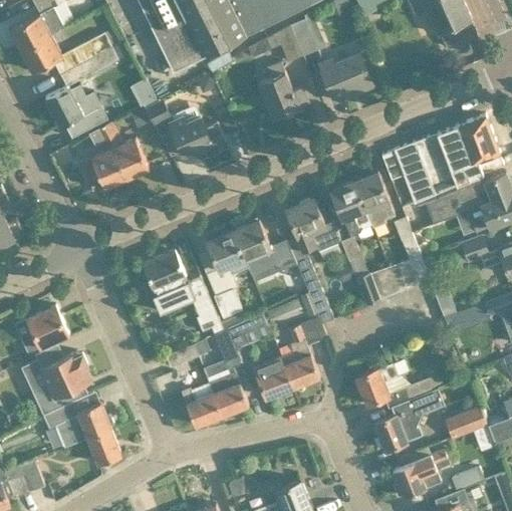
[(31,0),(36,9),(48,3),(49,2),(53,0),(31,0)]
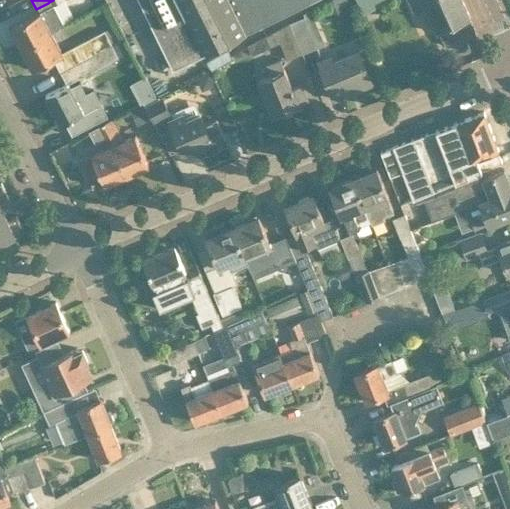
[(135,0),(171,72),(202,57),(203,58),(213,53),(319,0),(135,0)]
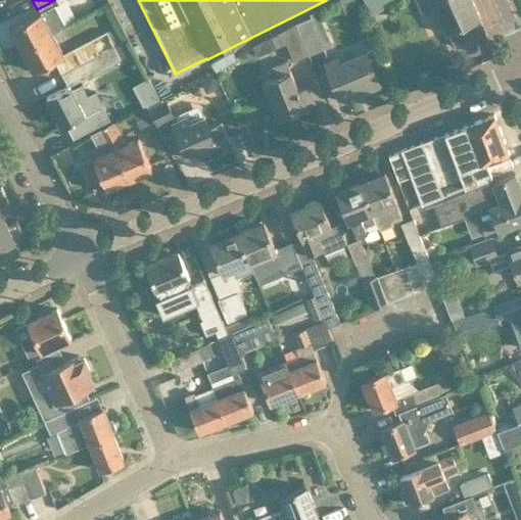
[(343,0),(333,4),(341,25),(359,18),(350,0),(343,0)]
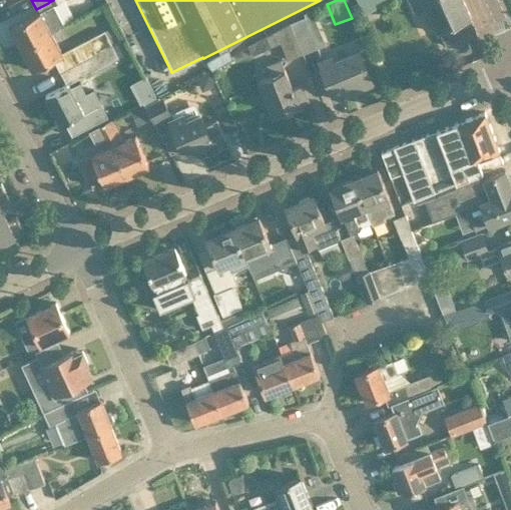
[(357,0),(365,14),(389,0),(357,0)]
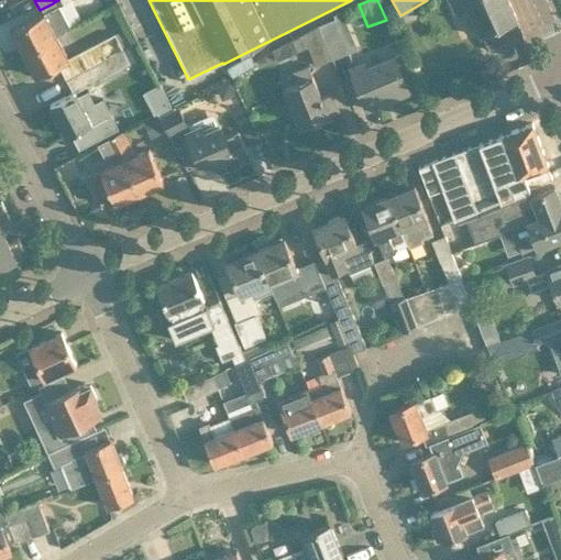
[(446,0),(453,17),(468,11),(487,53),(520,39),(515,23),(504,0),(446,0)]
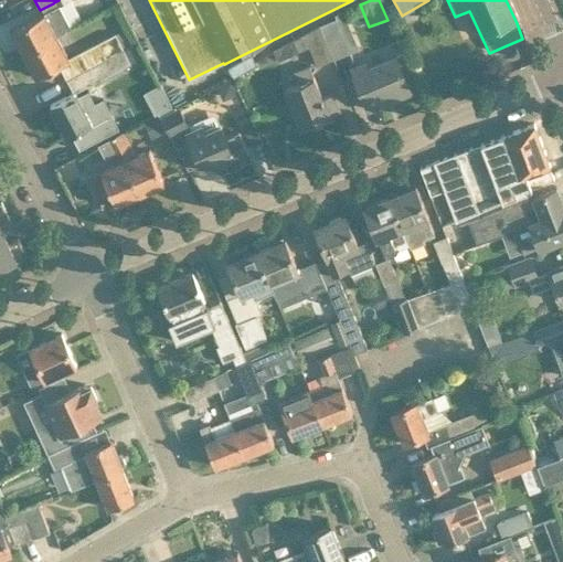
[(42,16),(10,32),(22,56),(55,39),(70,32),(57,8),(42,16)]
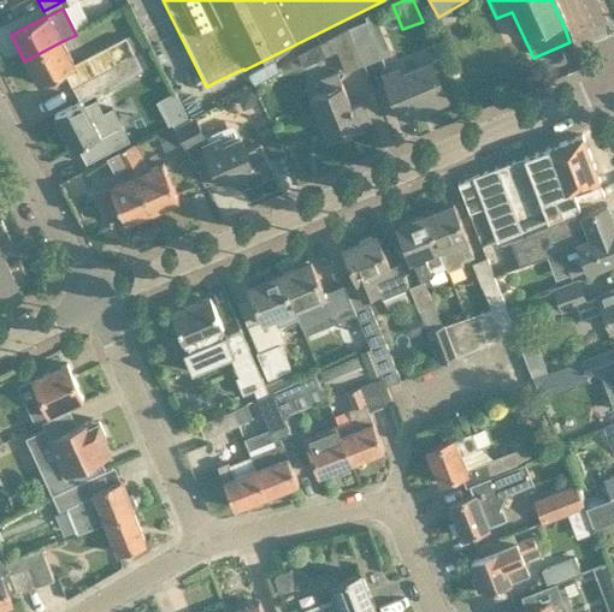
[(365,23),(348,30),(362,66),(381,59),(365,23)]
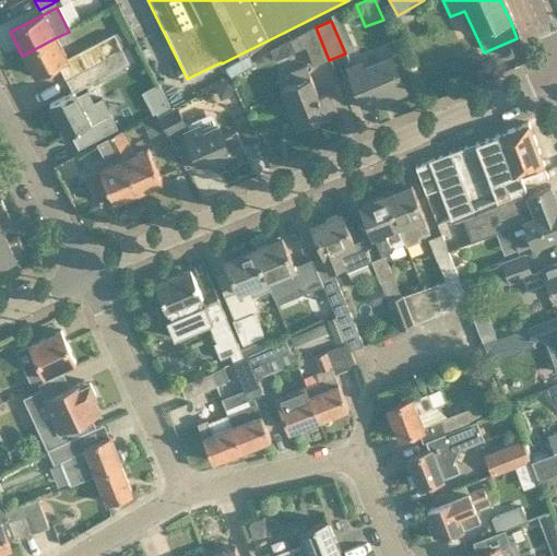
[(298,36),(287,40),(293,54),(304,48),(311,68),(329,60),(316,27),(313,28),(298,36)]
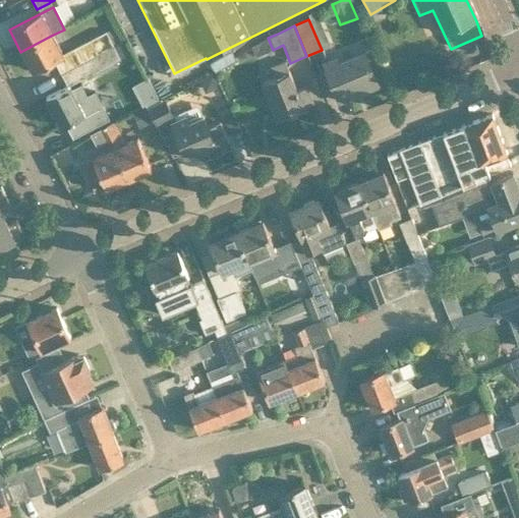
[(51,36),(20,52),(32,73),(50,64),(62,58),(51,36)]
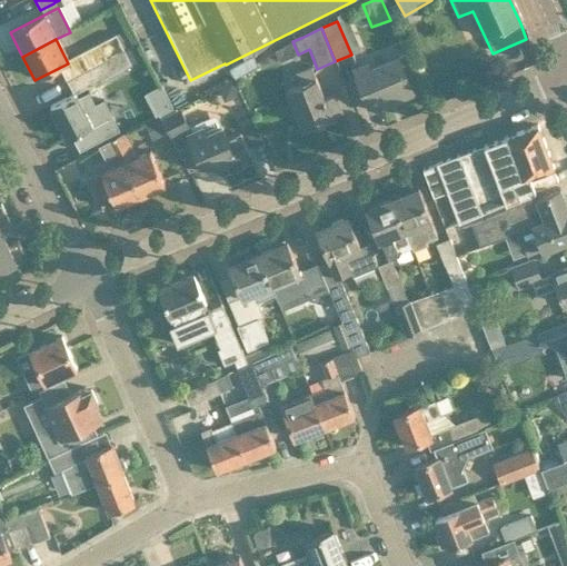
[(116,39),(80,57),(87,71),(122,52),(116,39)]
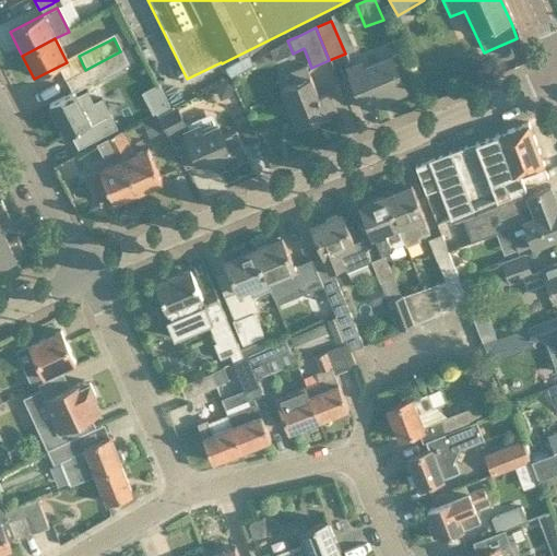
[(120,51),(85,70),(92,83),(128,64),(126,61),(120,51)]
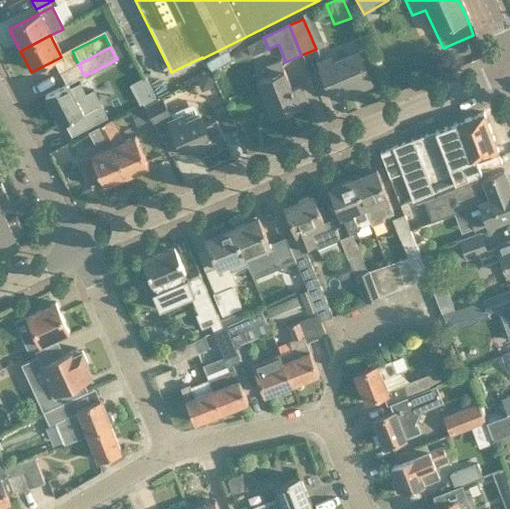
[(329,57),(316,63),(332,102),(370,86),(357,54),(333,64),(329,57)]
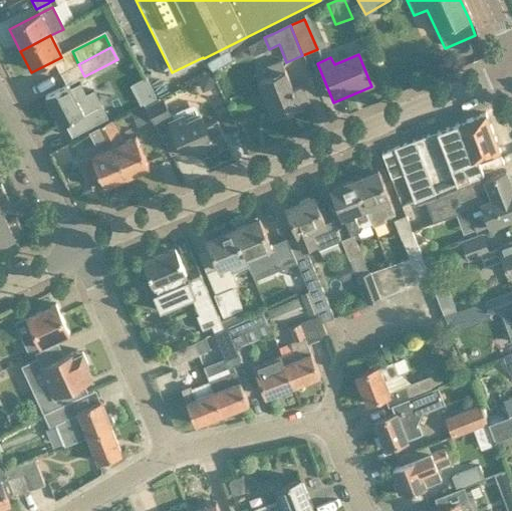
[(257,84),(263,100),(271,118),(307,103),(301,87),(291,91),(279,61),(266,67),(270,78),(257,84)]
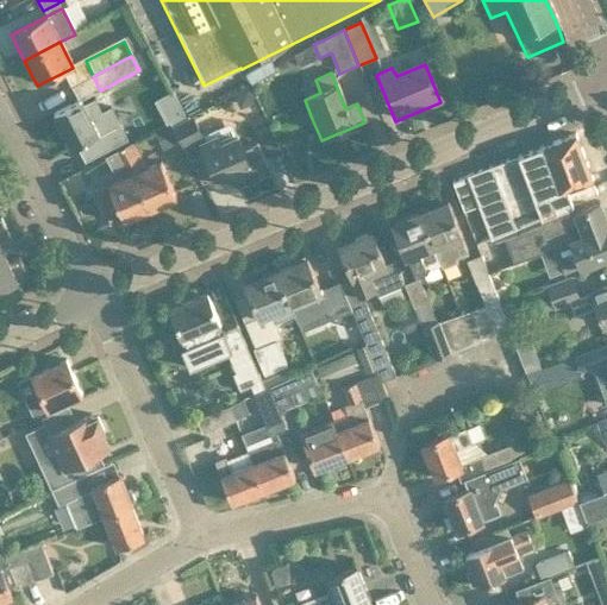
[(251,105),(245,92),(232,98),(235,102),(246,107),(251,105)]
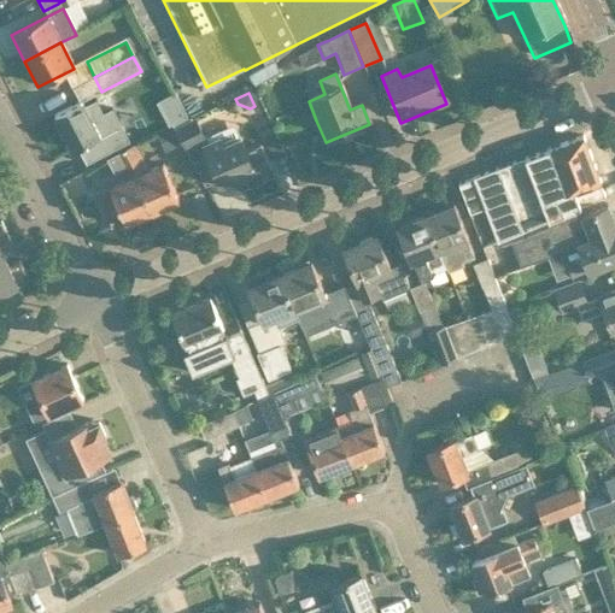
[(173,98),(157,106),(169,129),(171,128),(174,130),(186,123),(173,98)]
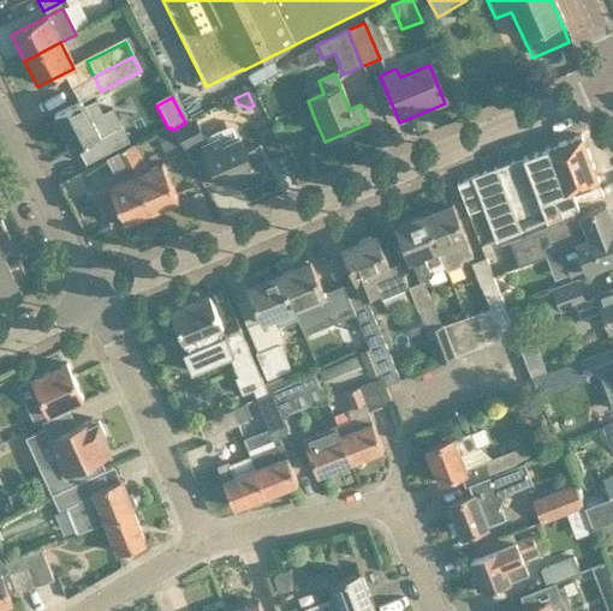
[(75,106),(53,117),(71,151),(76,149),(84,166),(128,143),(125,139),(119,127),(111,111),(101,115),(95,102),(82,108),(79,103),(78,103),(75,106)]
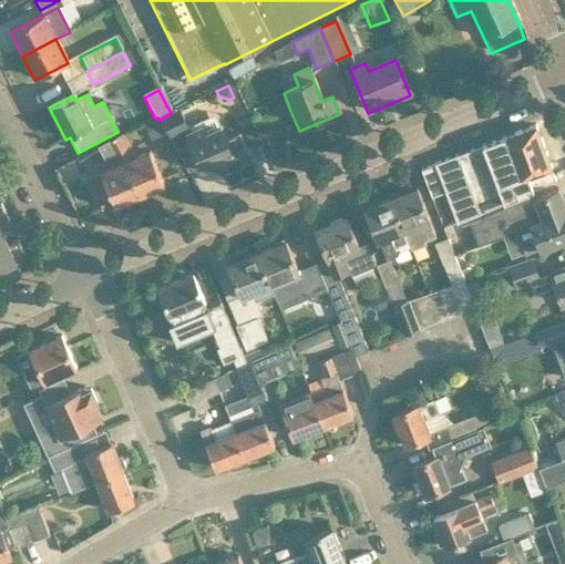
[(171,113),(160,120),(175,151),(177,150),(189,144),(199,167),(201,171),(213,165),(218,176),(249,162),(238,135),(225,141),(219,129),(203,135),(201,129),(189,133),(187,127),(177,110),(171,113)]
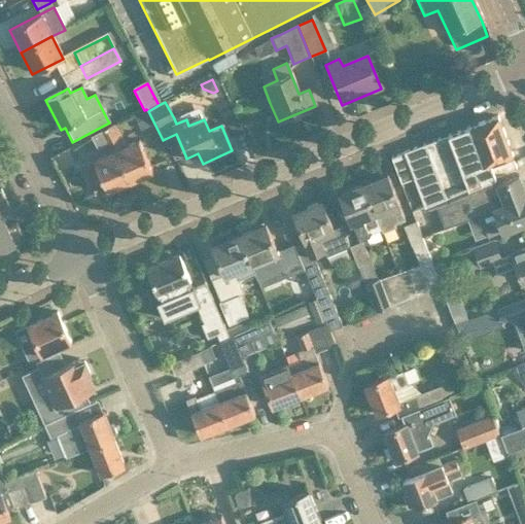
[(198,108),(174,118),(176,124),(186,119),(188,126),(204,119),(198,108)]
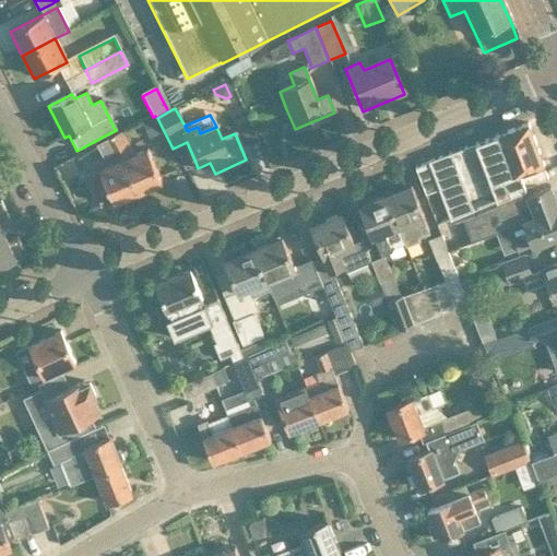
[(163,134),(155,118),(142,123),(149,140),(163,134)]
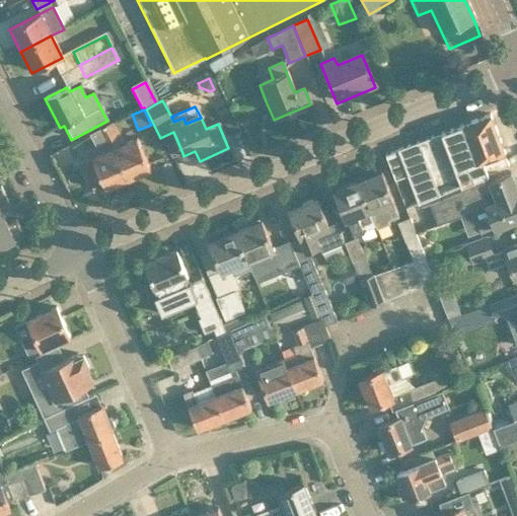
[(221,119),(229,137),(238,133),(230,114),(221,119)]
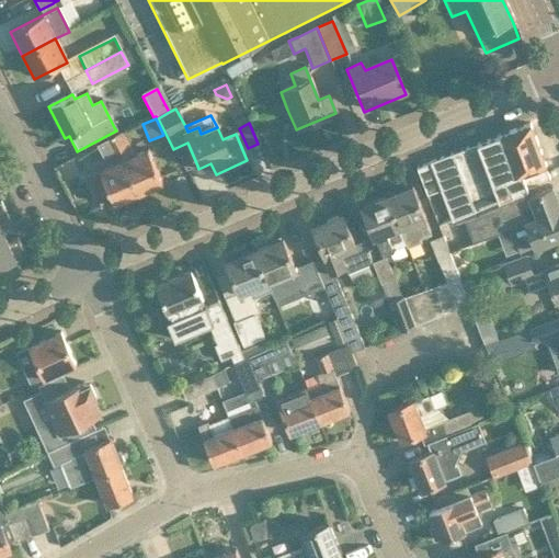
[(429,164),(421,167),(431,194),(438,191),(451,223),(526,191),(548,181),(545,172),(522,181),(521,177),(544,168),(545,168),(528,126),(528,125),(429,163),(429,164)]
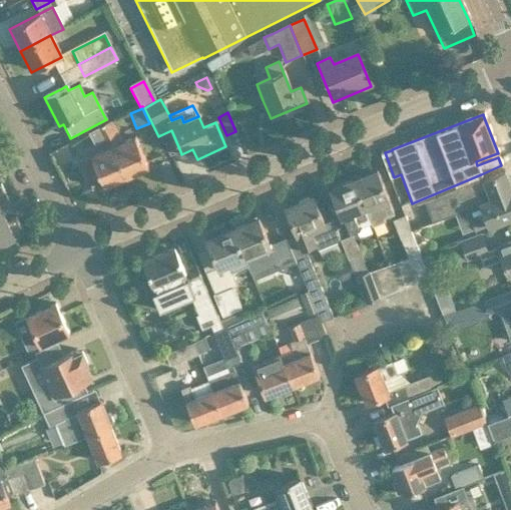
[(110,121),(101,126),(107,138),(116,133),(110,121)]
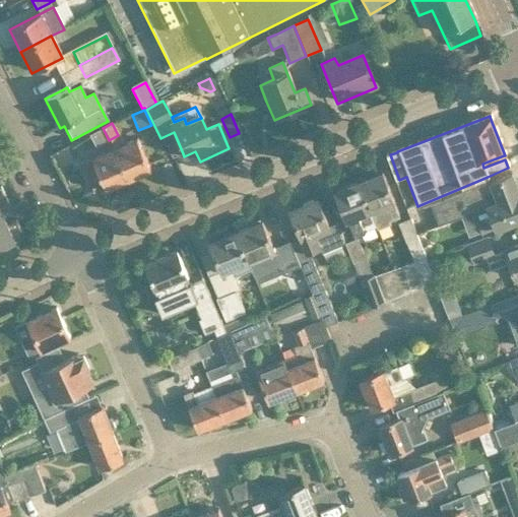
[(88,135),(94,147),(109,140),(103,128),(88,135)]
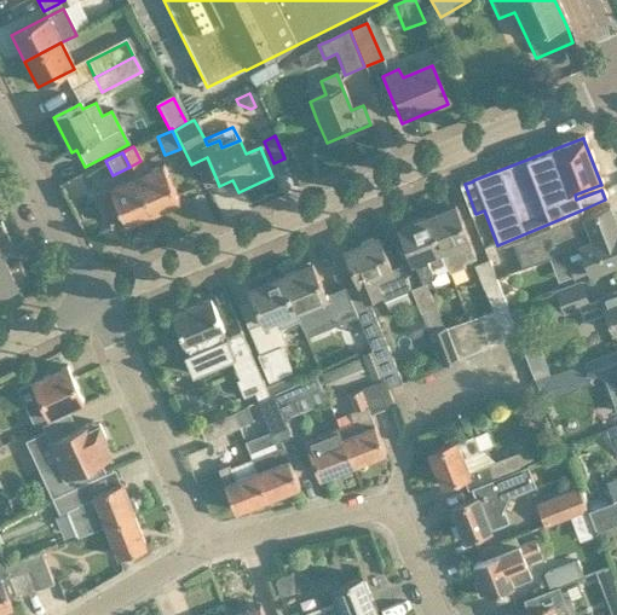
[(207,157),(194,163),(205,189),(218,183),(207,157)]
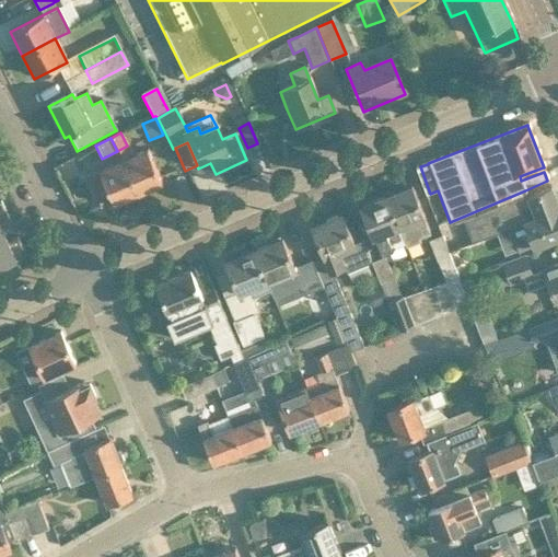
[(147,151),(121,162),(137,195),(161,184),(147,151)]
